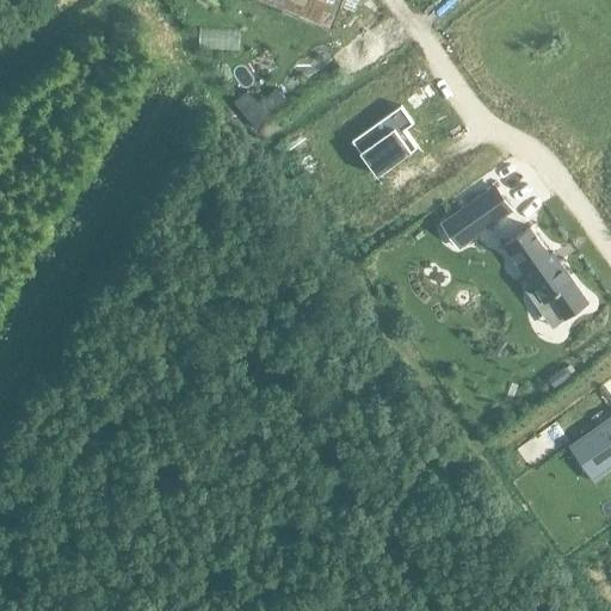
[(291,0),(288,10),(332,28),(343,0),(291,0)]
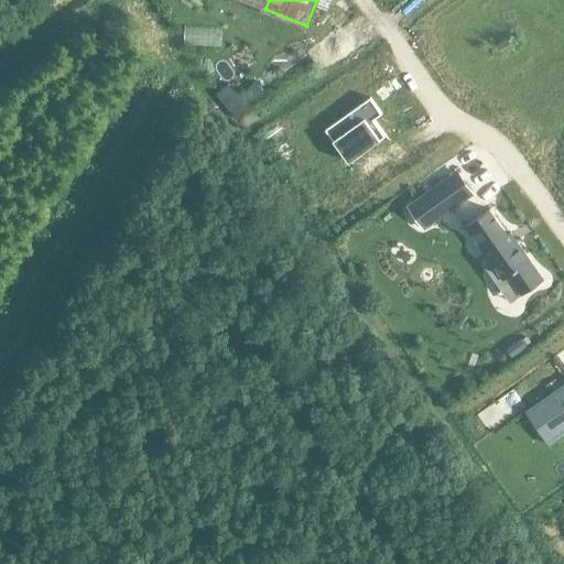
[(370,97),(325,129),(348,163),(387,136),(375,119),(382,114),(370,97)]
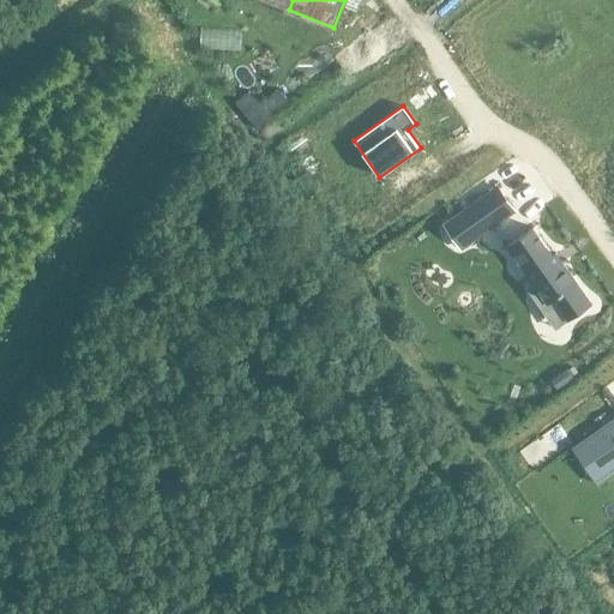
[(476,204),(444,228),(461,251),(493,228),(476,204)]
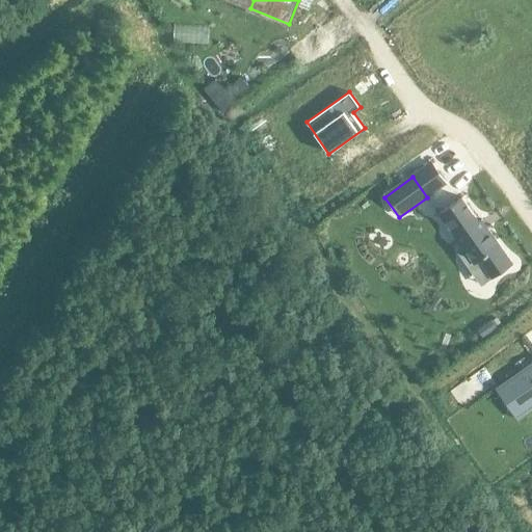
[(460,198),(440,213),(471,258),(474,256),(490,280),(513,263),(478,213),(473,216),(460,198)]
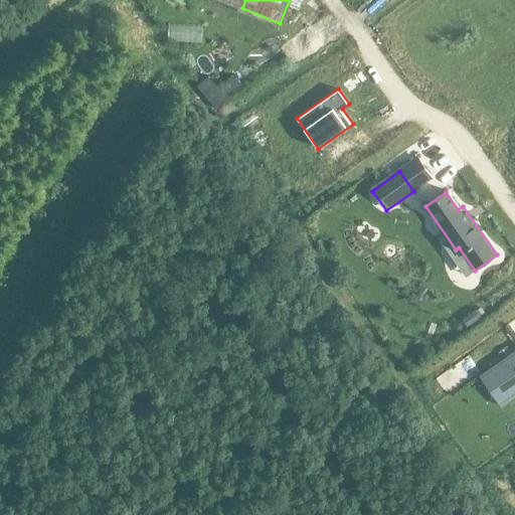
[(514,350),(487,370),(509,401),(514,396),(514,350)]
